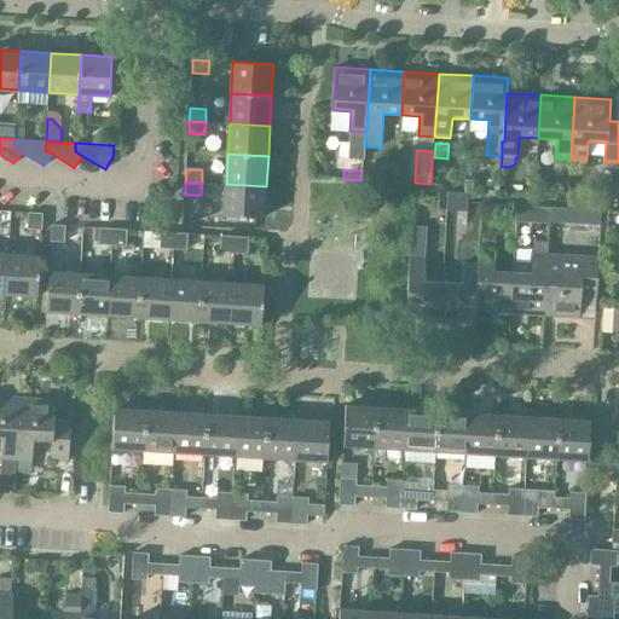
[(266,186),(226,184),(225,215),(265,218),(266,186)]
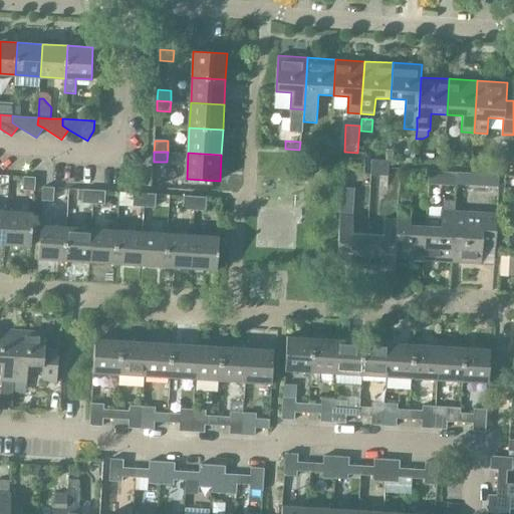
[(371,160),(371,172),(371,175),(388,176),(389,168),(389,160),(371,160)]
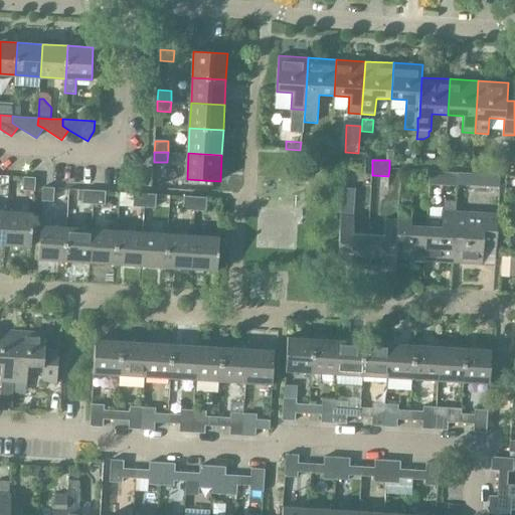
[(446,172),(445,186),(457,186),(458,173),(446,172)]
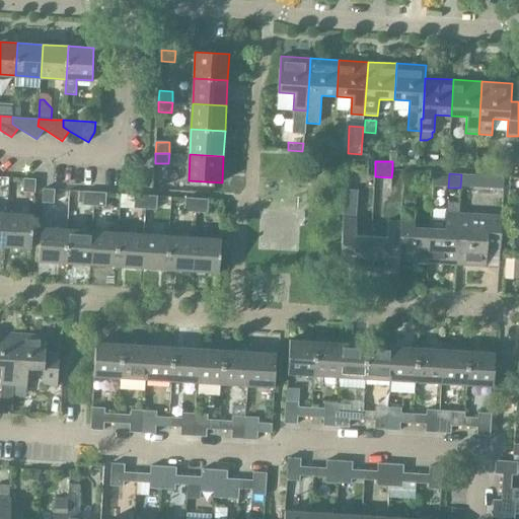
[(491,175),(490,189),(502,190),(503,176),(491,175)]
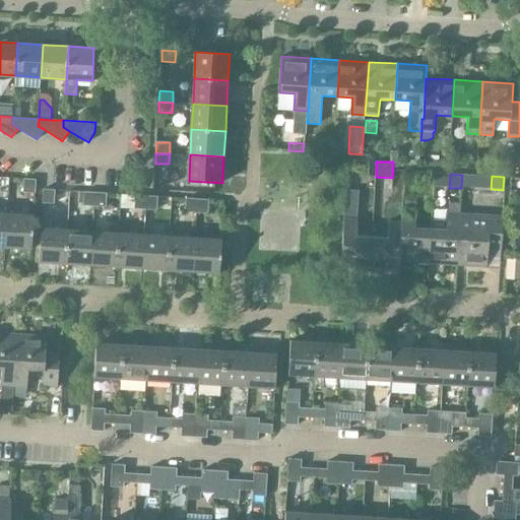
[(37,179),(25,179),(24,192),(36,192),(37,179)]
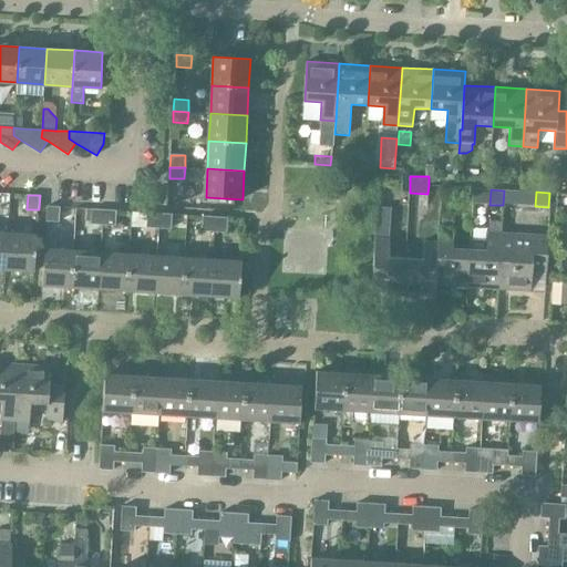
[(48,206),(48,220),(60,222),(61,207),(48,206)]
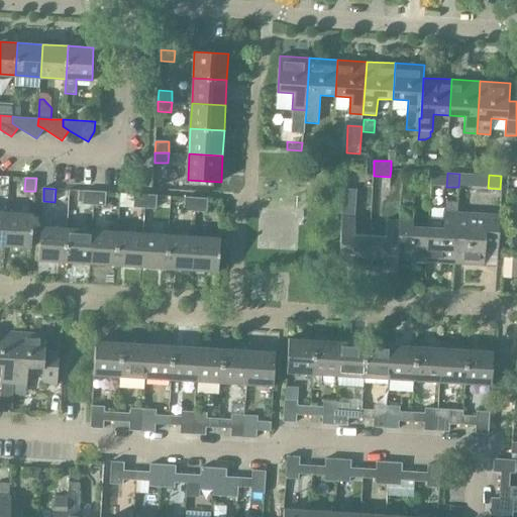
[(84,204),(95,204),(96,191),(85,191),(84,204)]
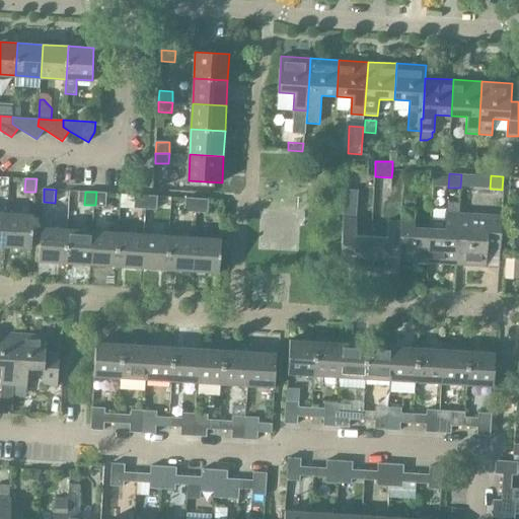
[(96,192),(95,205),(106,206),(107,193),(96,192)]
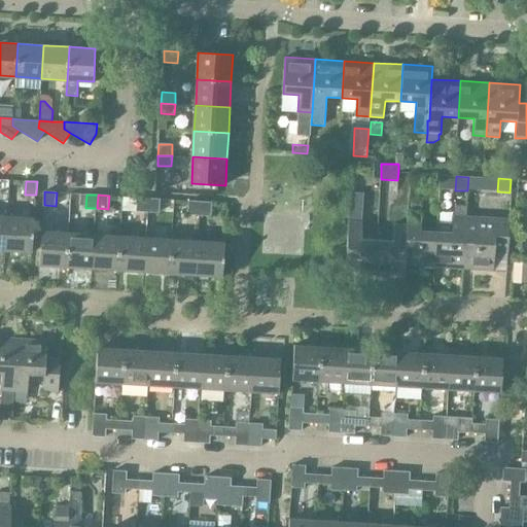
[(137,211),(148,211),(149,199),(138,198),(137,211)]
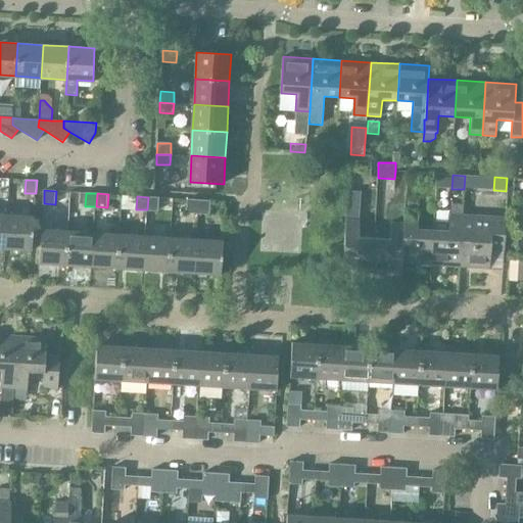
[(148,197),(147,209),(158,210),(159,197),(148,197)]
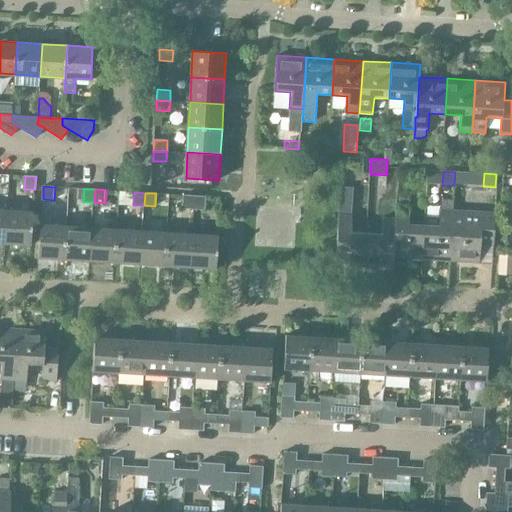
[(184,208),(195,208),(196,196),(185,195),(184,208)]
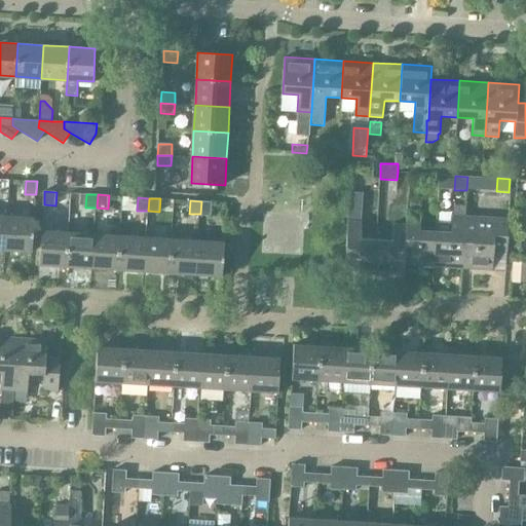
[(201,201),(200,214),(212,215),(213,201),(201,201)]
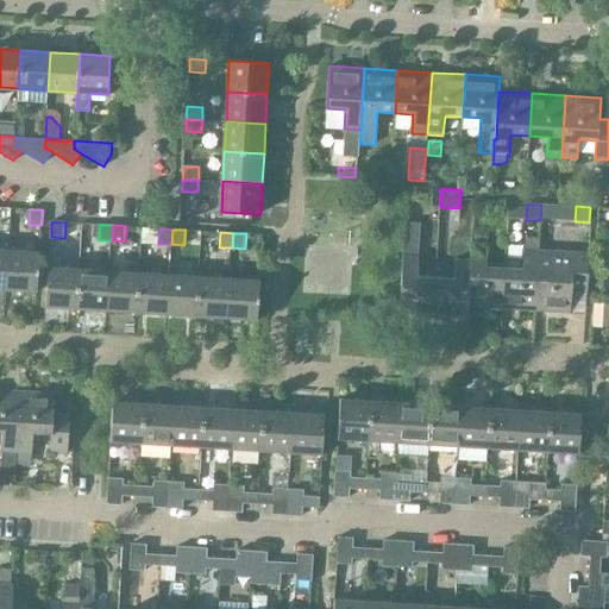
[(504,268),(501,309),(535,312),(538,268),(539,249),(540,238),(527,237),(527,249),(523,249),(523,261),(504,259),(504,267),(504,268)]
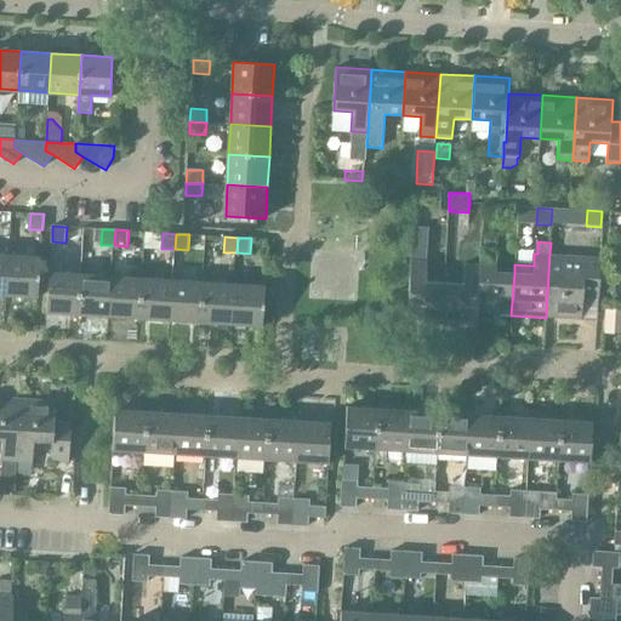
[(411,249),(411,260),(427,261),(428,250),(411,249)]
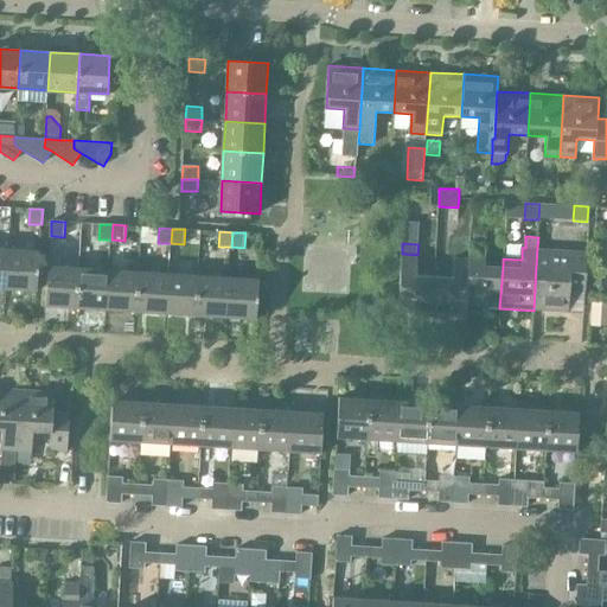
[(470,244),(470,259),(466,306),(467,306),(499,308),(503,266),(485,264),(485,246),(470,244)]
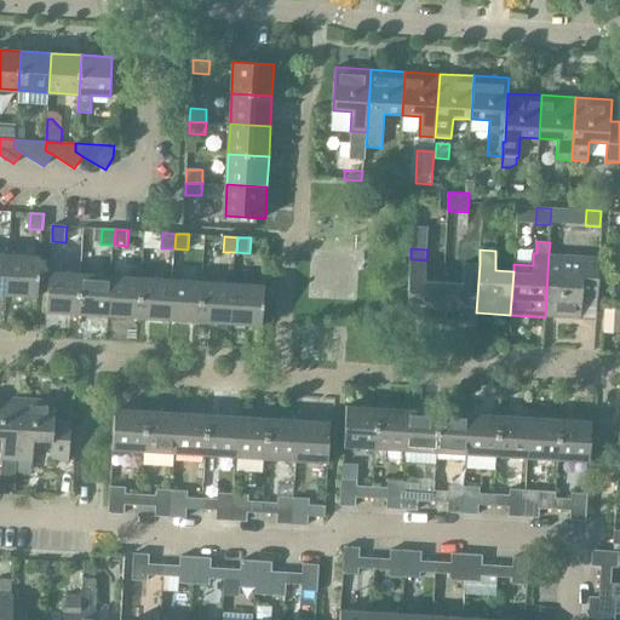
[(547,273),(545,317),(580,319),(581,297),(583,276),(578,276),(579,257),(579,256),(564,254),(549,253),(547,273)]
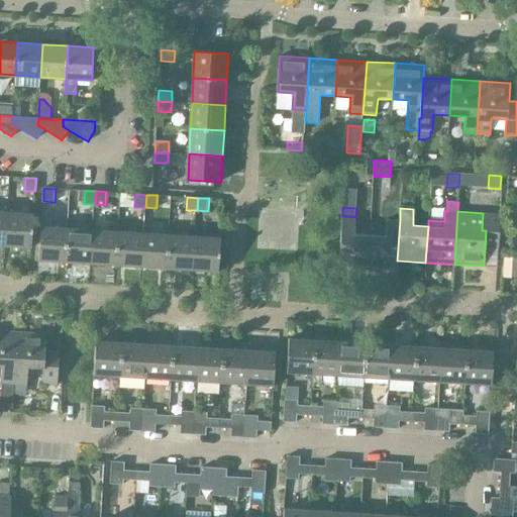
[(8,213),(6,246),(31,248),(34,214),(8,213)]
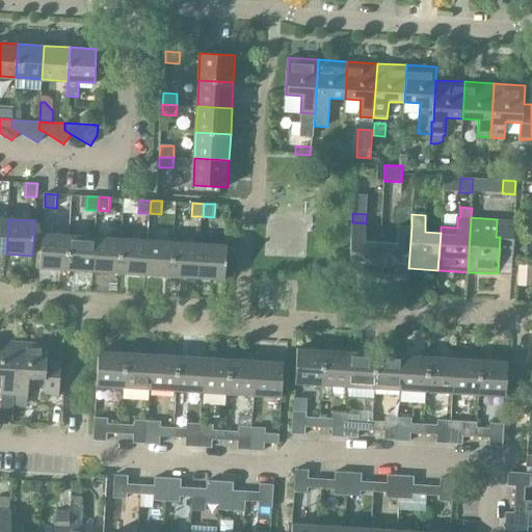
[(497,220),(496,237),(500,237),(499,255),(511,256),(513,234),(514,221),(497,220)]
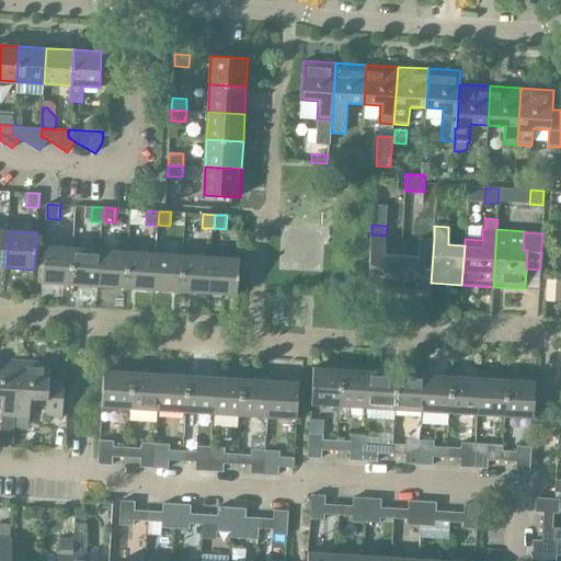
[(368,293),(399,294),(401,255),(385,254),(386,236),(371,235),(368,293)]
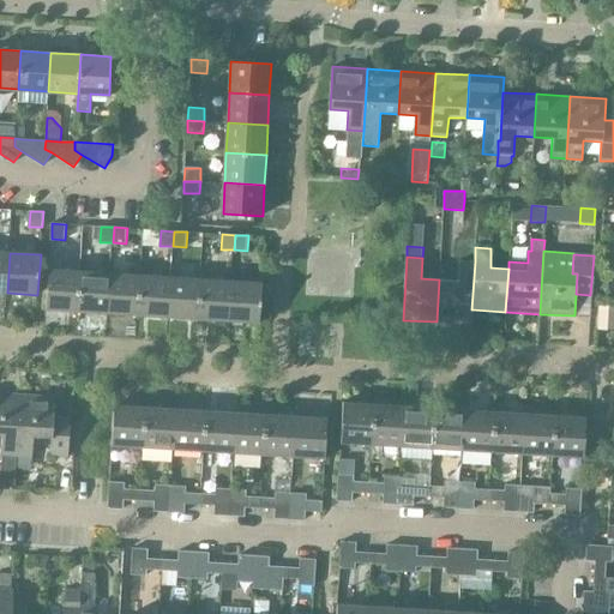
[(439,280),(437,321),(471,324),(473,309),(471,309),(475,262),(459,260),(457,280),(439,280)]
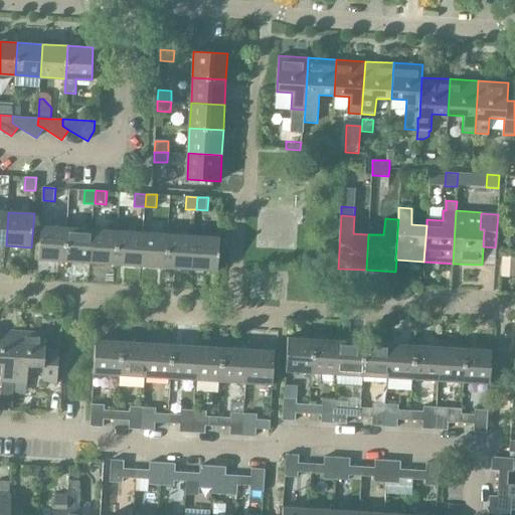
[(39,260),(65,262),(67,228),(41,227),(39,260)]
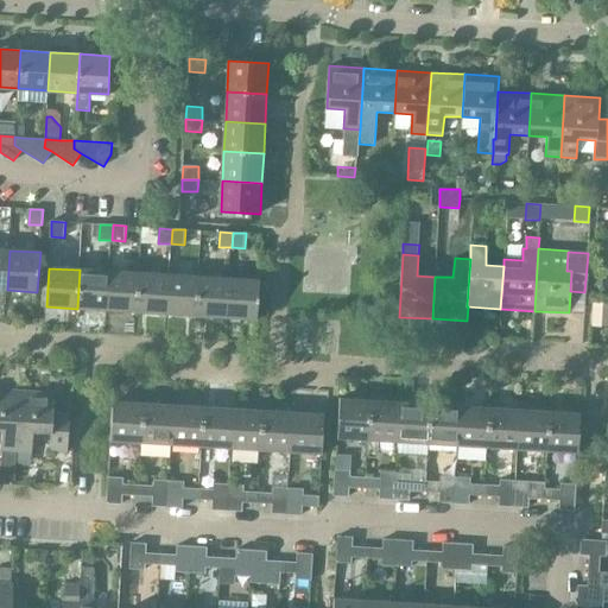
[(77,309),(107,310),(109,272),(80,270),(77,309)]
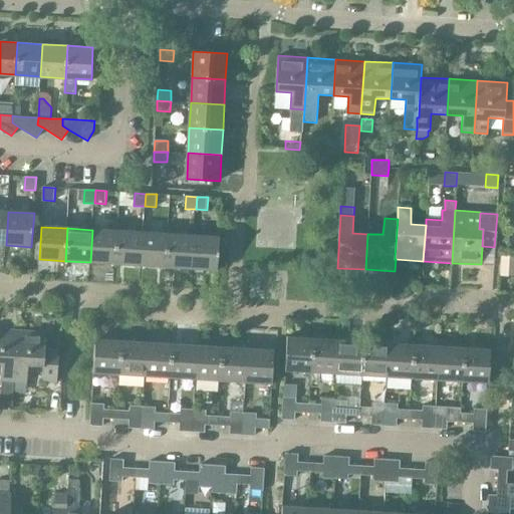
[(90,262),(115,264),(117,231),(92,230),(90,262)]
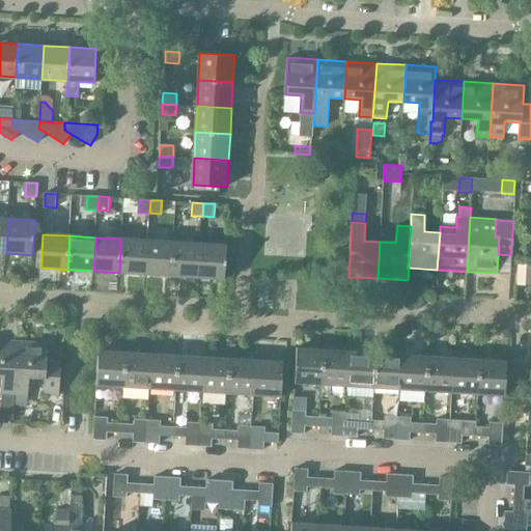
[(519,247),(518,252),(530,253),(530,238),(519,238),(519,247)]
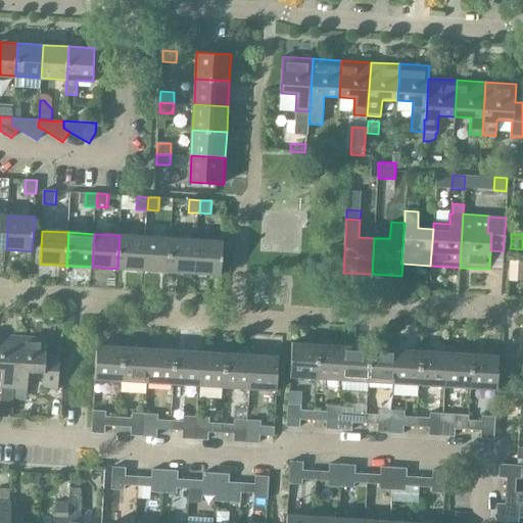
[(117,269),(144,270),(146,237),(120,235),(117,269)]
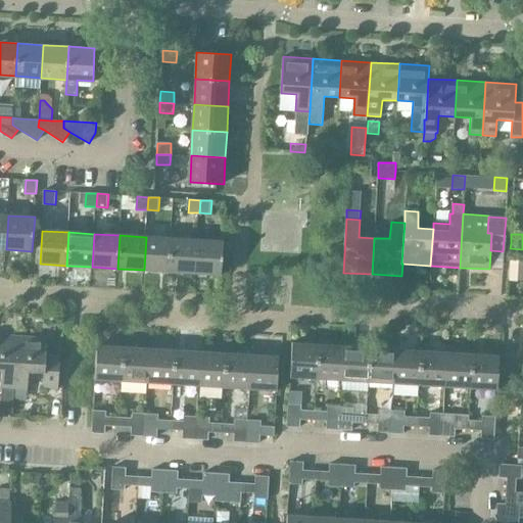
[(144,270),(170,272),(172,238),(146,237),(144,270)]
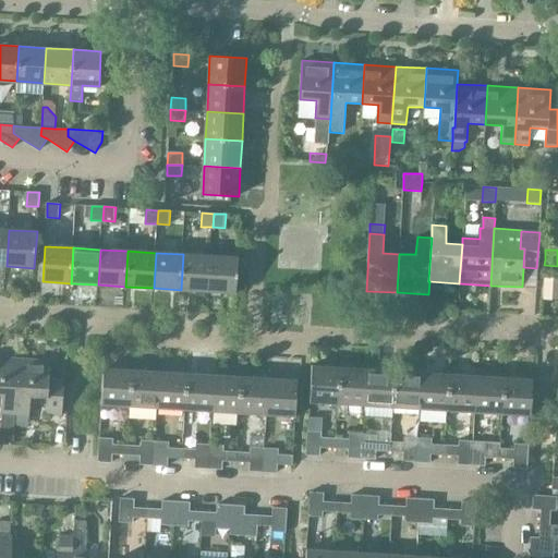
[(181,290),(208,291),(210,256),(183,254),(181,290)]
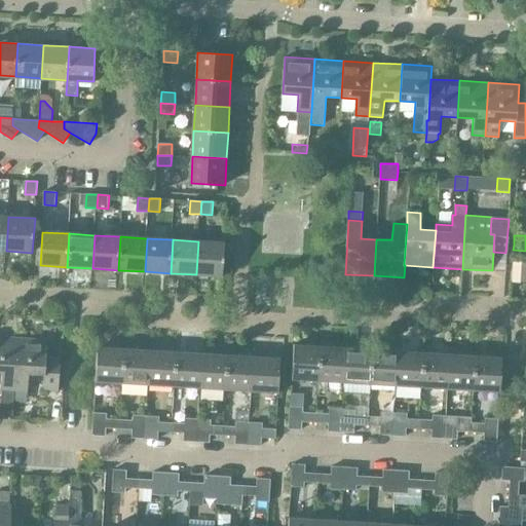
[(198,241),(196,274),(223,276),(224,242),(198,241)]
